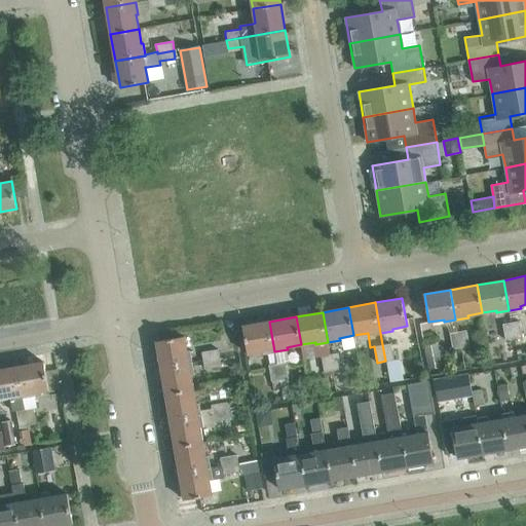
[(520,321),(511,322),(514,339),(522,337),(520,321)]
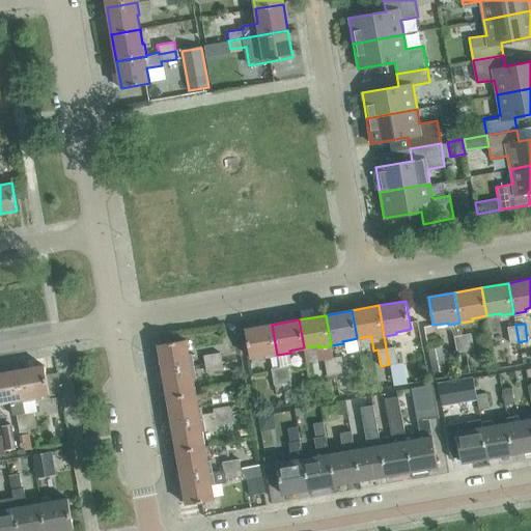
[(277,355),(272,325),(245,329),(250,357),(266,355),(266,357),(277,355)]
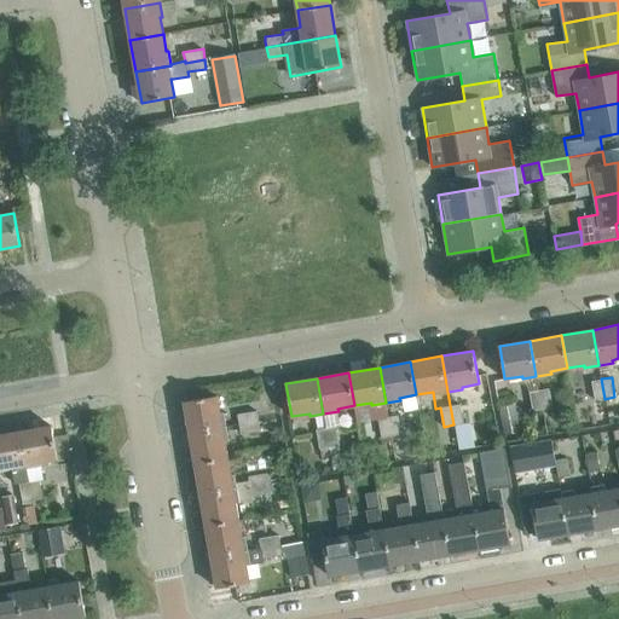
[(605,399),(601,379),(591,380),(593,382),(595,400),(605,399)]
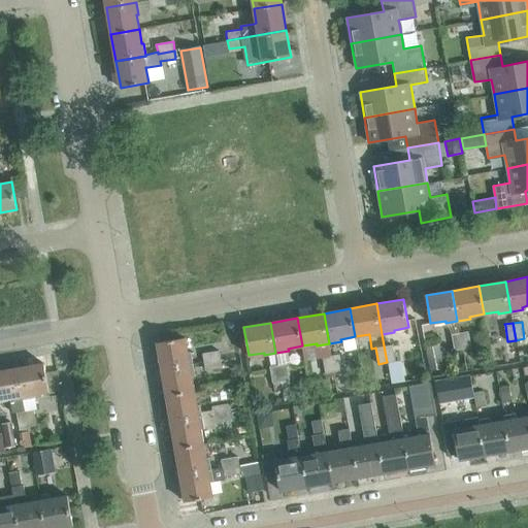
[(462,350),(471,348),(468,331),(459,332),(462,350)]
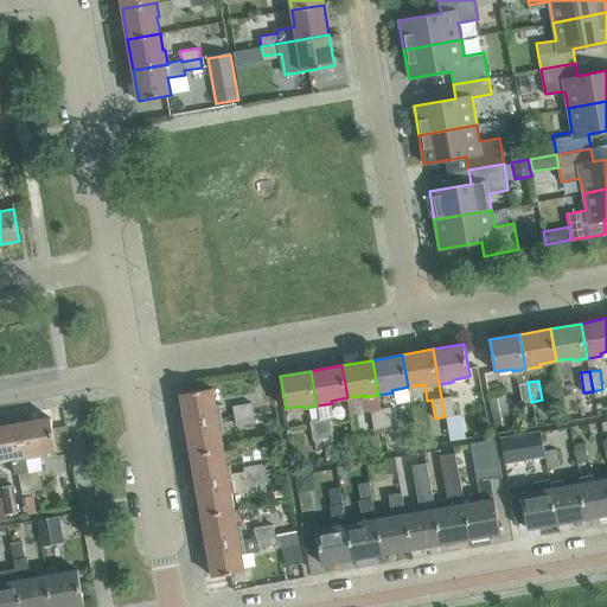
[(531,402),(528,382),(519,383),(523,403),(531,402)]
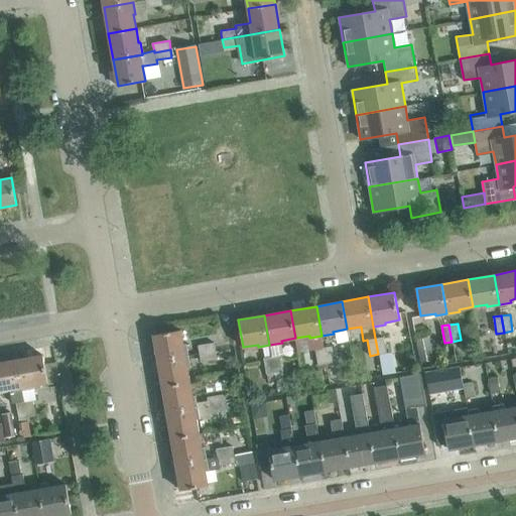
[(153,335),(158,361),(187,356),(185,344),(183,345),(180,330),(153,335)]
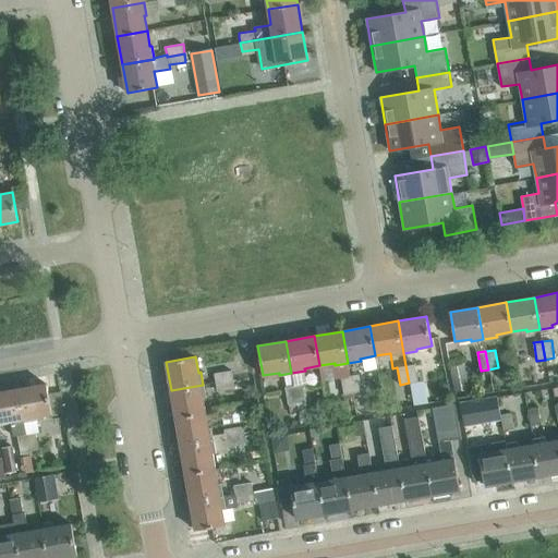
[(414,364),(405,365),(409,383),(417,381),(414,364)]
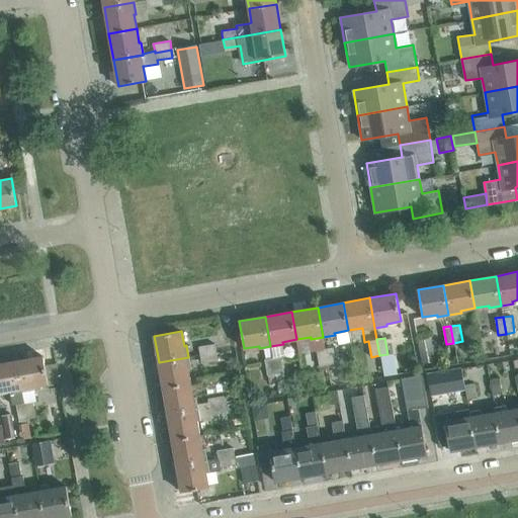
[(436,361),(431,338),(418,340),(423,363),(436,361)]
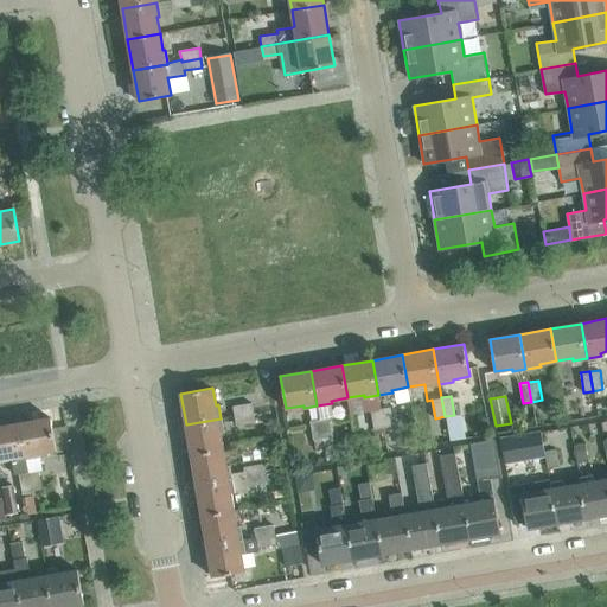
[(254,413),(253,403),(232,407),(235,416),(254,413)]
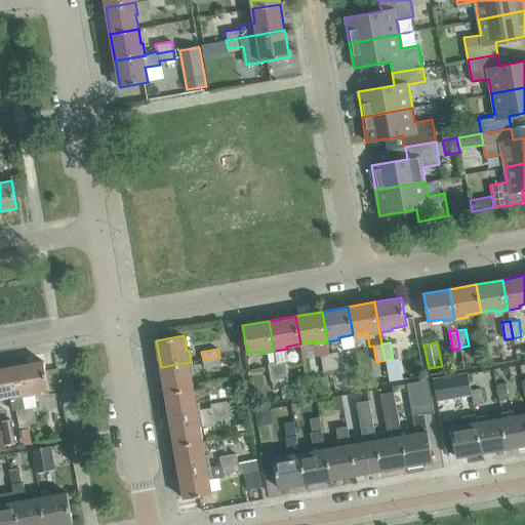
[(340,368),(337,352),(329,354),(332,370),(340,368)]
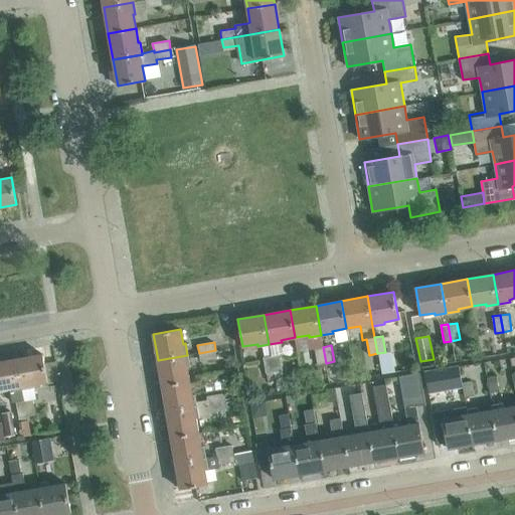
[(326,363),(323,347),(315,348),(318,364),(326,363)]
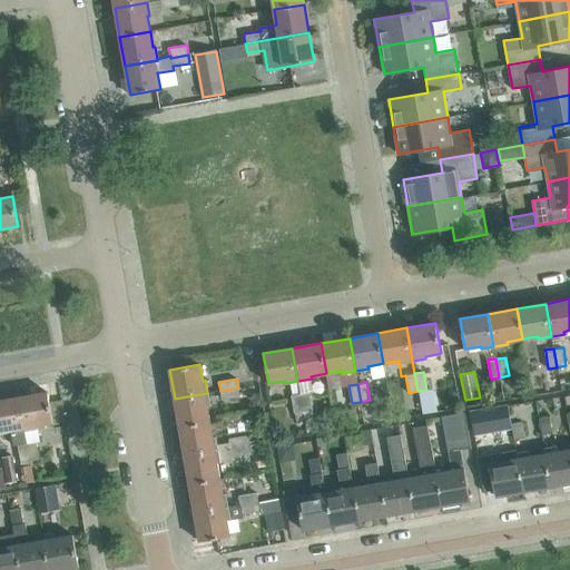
[(239,396),(238,387),(220,391),(222,400),(239,396)]
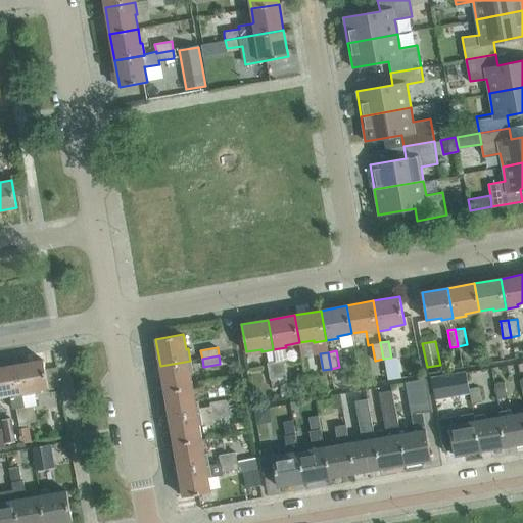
[(44,360),(17,365),(28,423),(36,421),(34,406),(37,406),(34,390),(49,387),(44,360)]
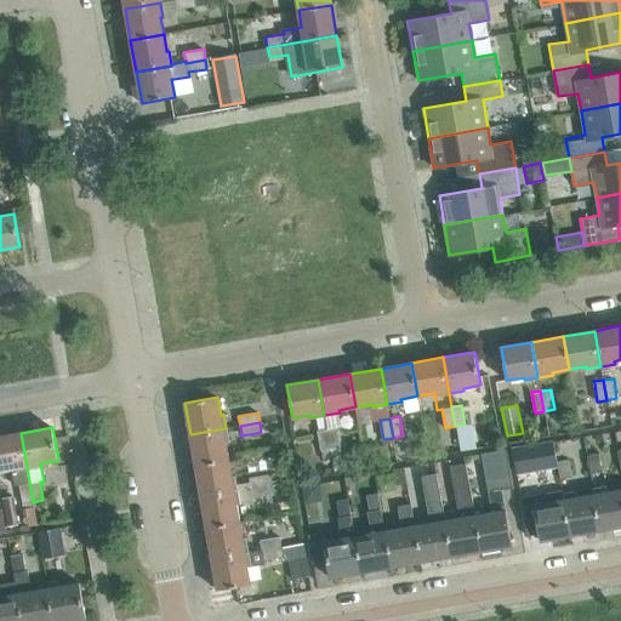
[(341,448),(337,427),(326,429),(330,449),(341,448)]
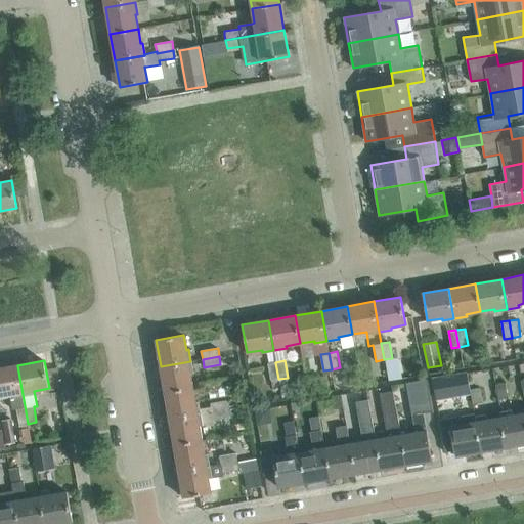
[(192,374),(190,361),(161,366),(165,393),(192,388),(190,374),(192,374)]
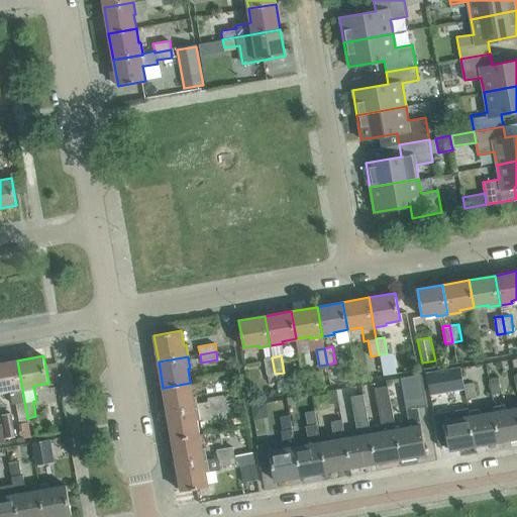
[(275,374),(272,357),(265,358),(268,375),(275,374)]
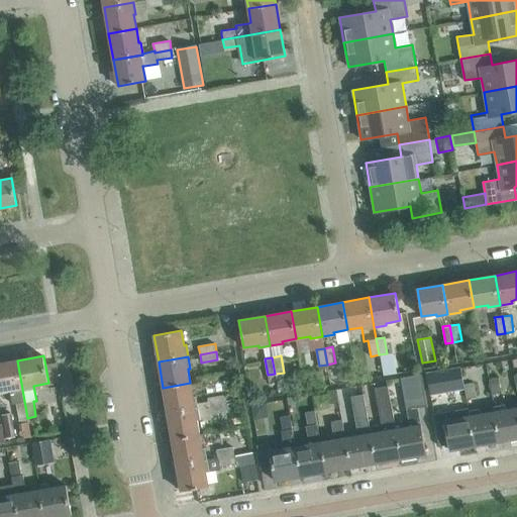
[(27,418),(17,360),(0,363),(0,391),(10,390),(12,404),(15,404),(18,419),(27,418)]
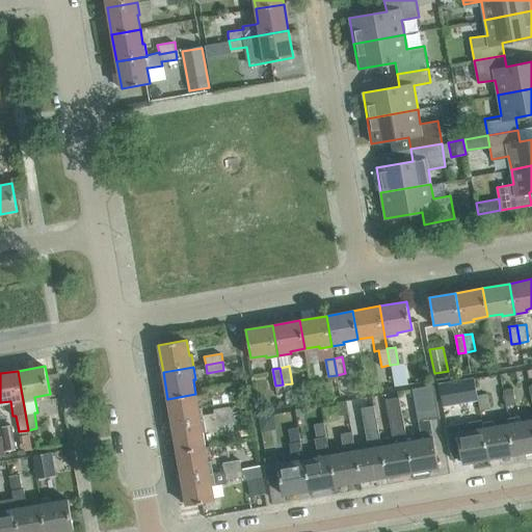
[(464,379),(439,384),(443,406),(468,401),(464,379)]
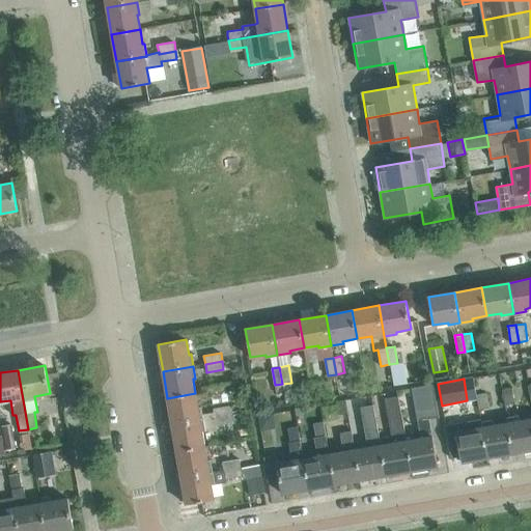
[(438,467),(429,419),(439,417),(432,384),(412,388),(420,438),(407,440),(406,440),(411,471),(438,467)]
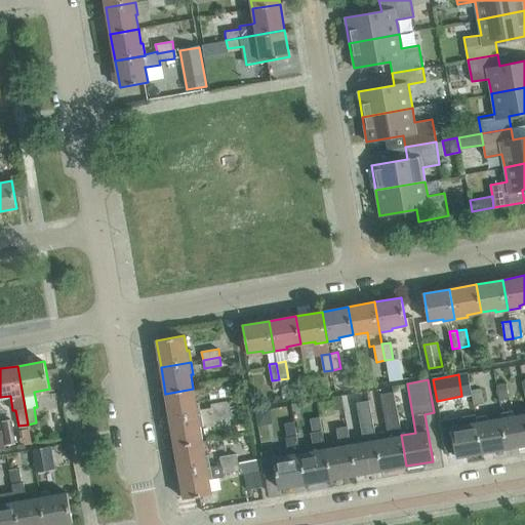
[(509,399),(507,385),(496,386),(499,400),(509,399)]
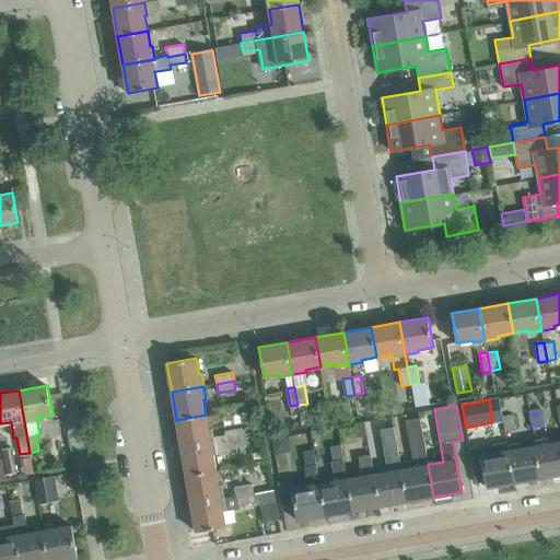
[(515,431),(513,413),(502,416),(505,432),(515,431)]
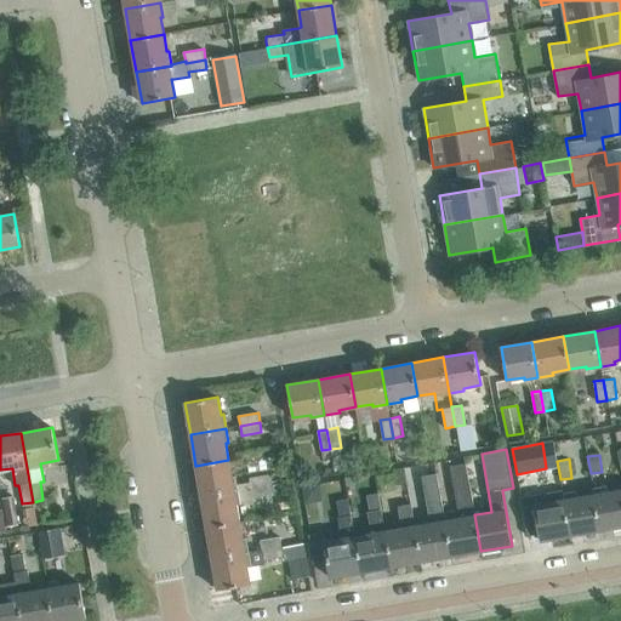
[(232,477),(228,460),(195,466),(201,496),(237,490),(234,476),(232,477)]
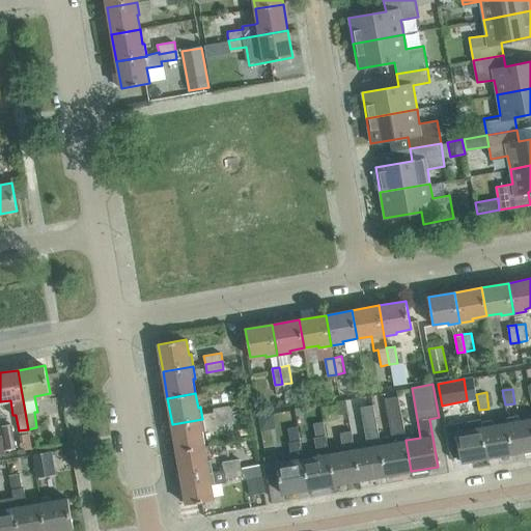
[(407,440),(406,435),(398,395),(385,398),(392,443),(381,445),(380,445),(386,476),(411,471),(406,440),(407,440)]
